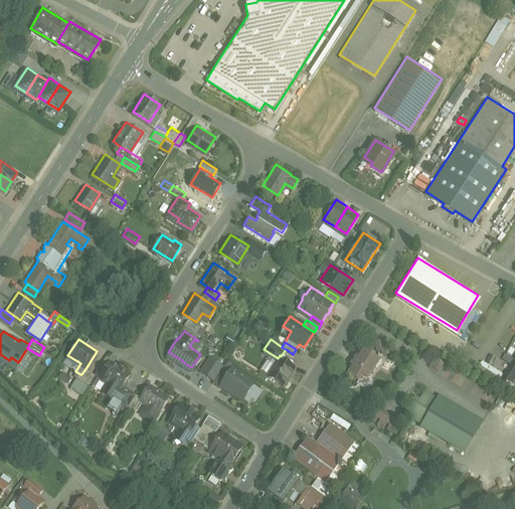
[(367,350),(363,348),(359,354),(357,354),(355,355),(352,360),(352,362),(353,364),(349,370),(359,376),(362,370),(367,373),(377,357),(372,354),(372,353),(372,351),(369,349),(367,350)]
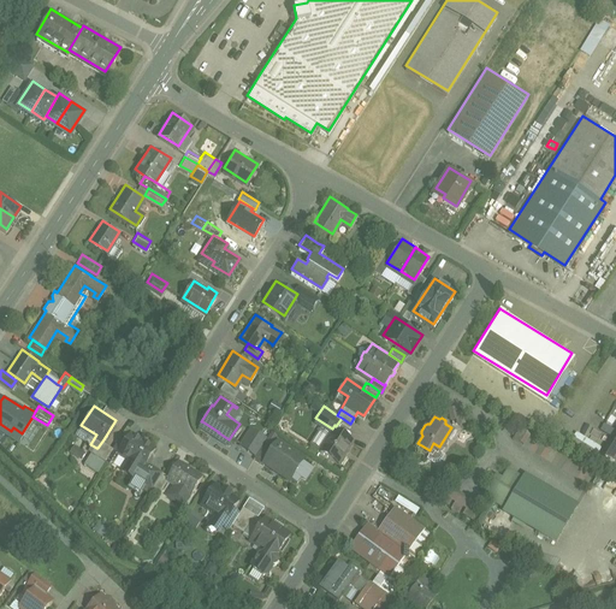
[(332,429),(320,447),(339,459),(345,450),(345,449),(353,437),(336,426),(335,425),(332,429)]
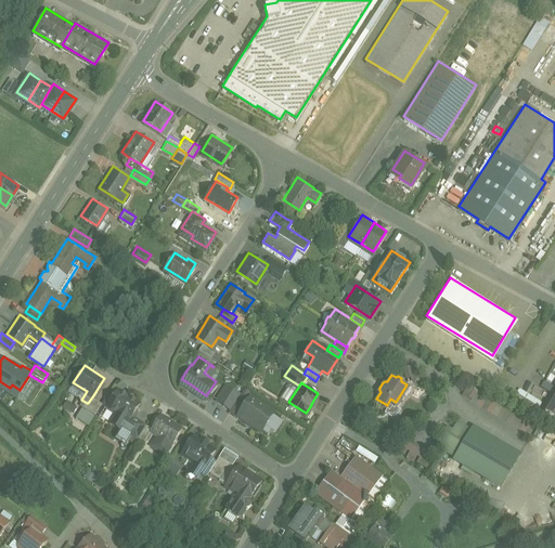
[(226,385),(218,396),(224,401),(232,389),(226,385)]
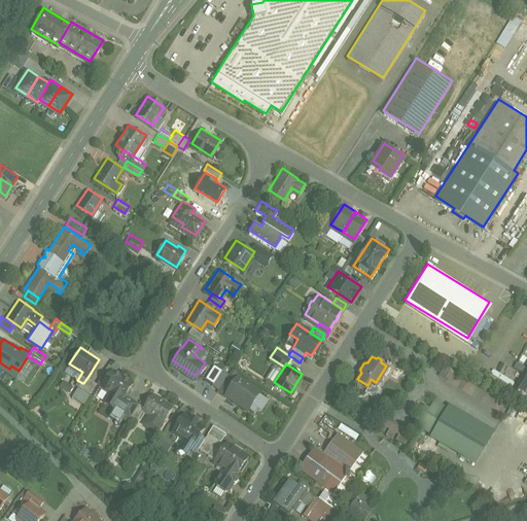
[(105,367),(97,381),(105,387),(114,372),(105,367)]
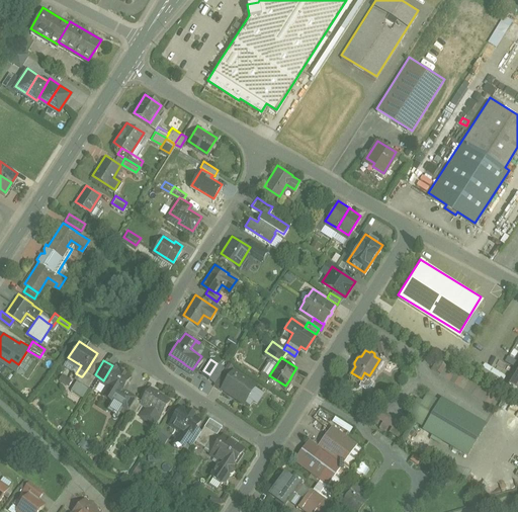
[(131,373),(113,363),(112,365),(103,380),(110,385),(105,394),(115,400),(122,388),(131,373)]
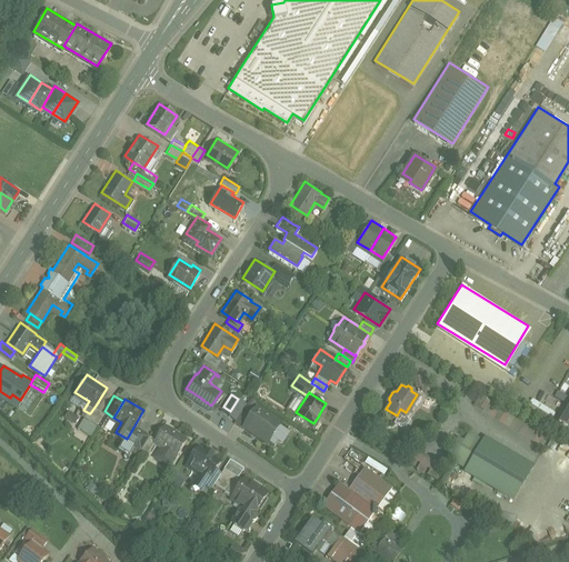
[(568,401),(559,419),(568,424),(568,401)]
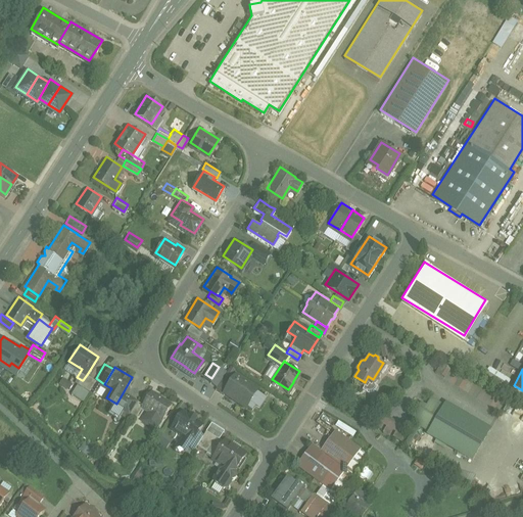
[(257,386),(236,371),(230,380),(224,389),(225,390),(245,405),(257,386)]
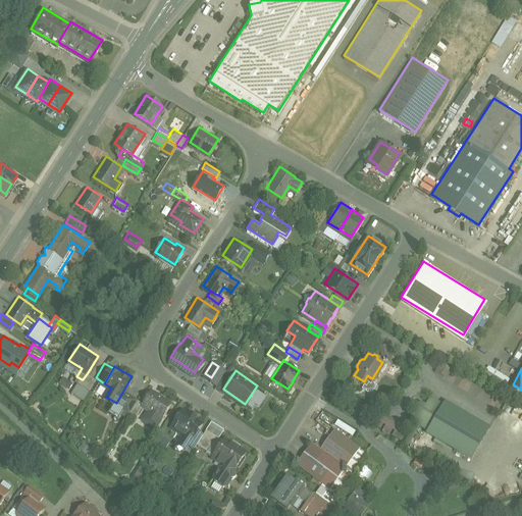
[(88,372),(83,379),(82,379),(81,382),(89,388),(96,377),(88,372)]
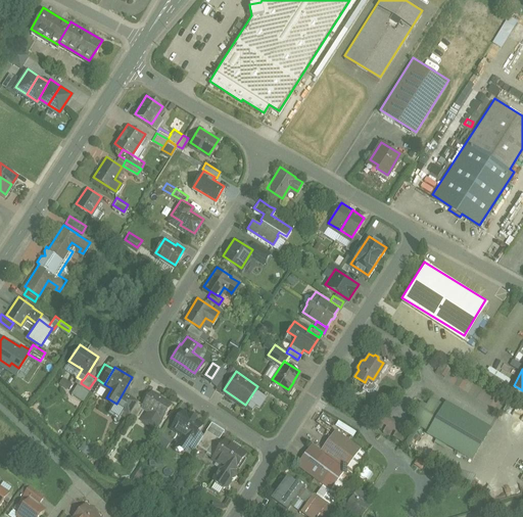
[(72,385),(76,378),(65,374),(61,380),(72,385)]
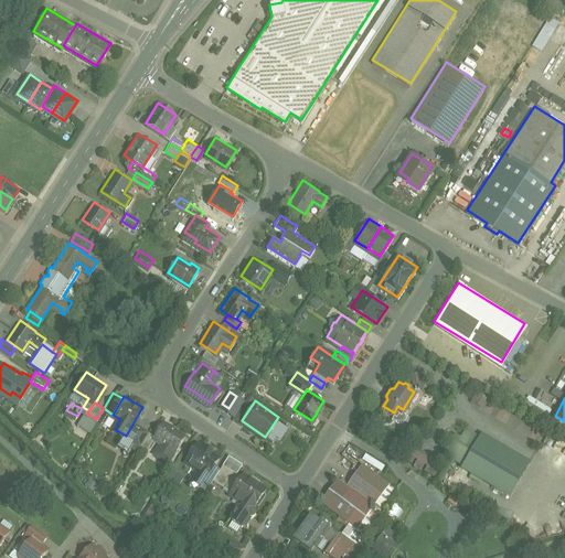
[(248,410),(241,405),(233,417),(242,422),(243,421),(242,420),(248,410)]
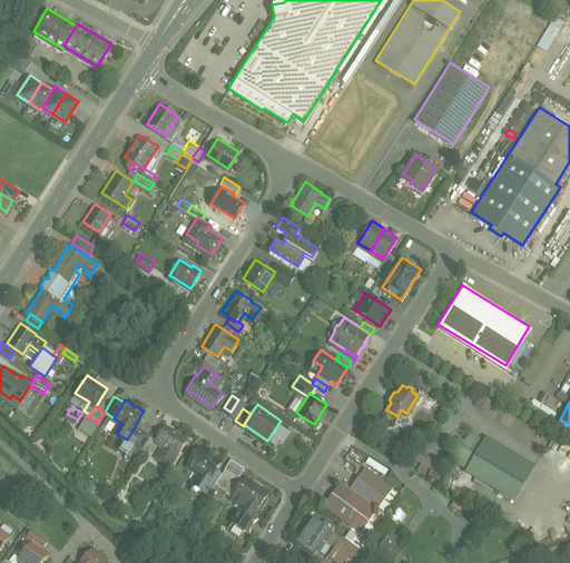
[(88,417),(85,415),(78,424),(91,433),(97,423),(88,417)]
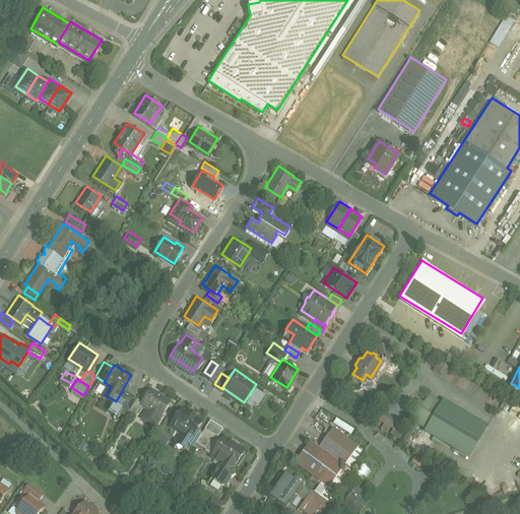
[(171,398),(150,386),(142,399),(140,401),(141,402),(150,407),(144,416),(154,423),(159,413),(160,414),(171,398)]
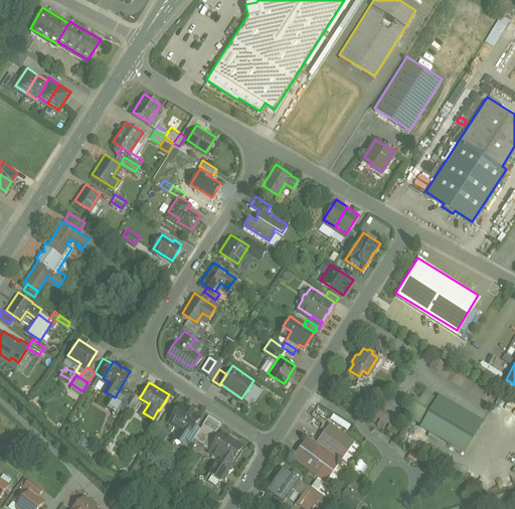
[(135,393),(122,385),(115,396),(128,404),(128,403),(135,393)]
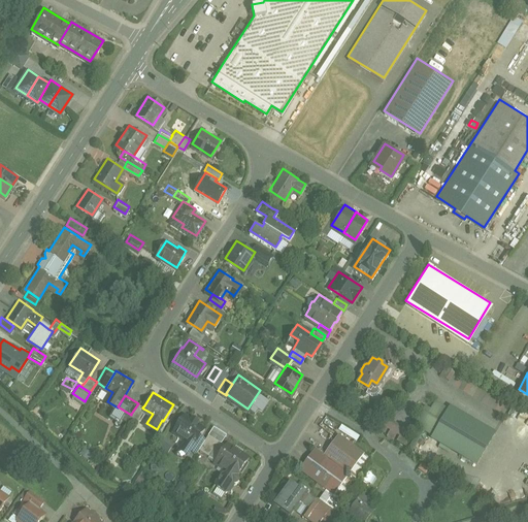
[(435,398),(428,411),(423,408),(416,420),(433,430),(448,405),(435,398)]
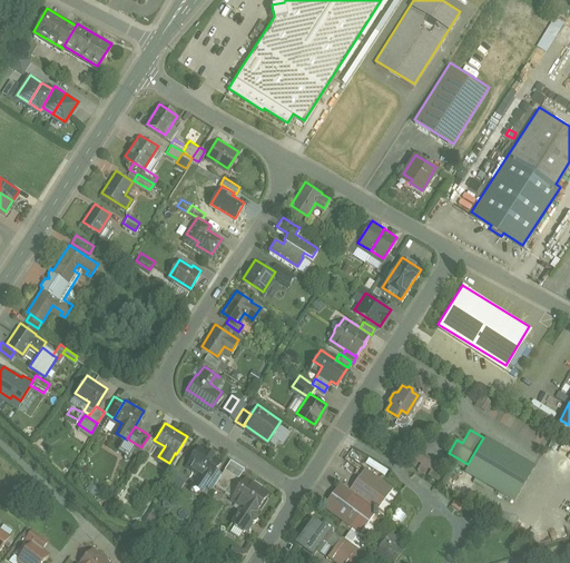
[(149,435),(141,446),(148,451),(155,441),(154,440),(156,437),(150,433),(149,435)]
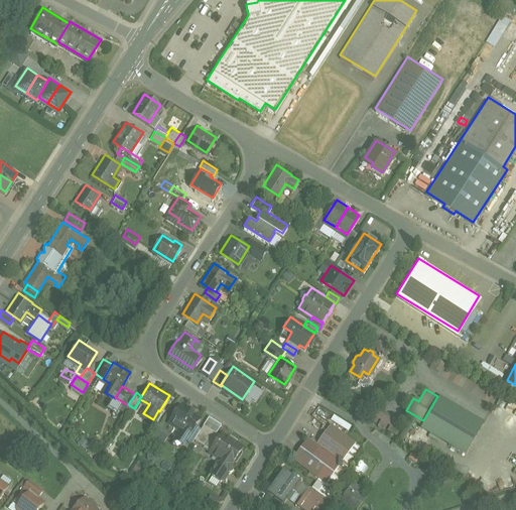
[(483,420),(438,394),(423,420),(422,423),(466,450),(483,420)]
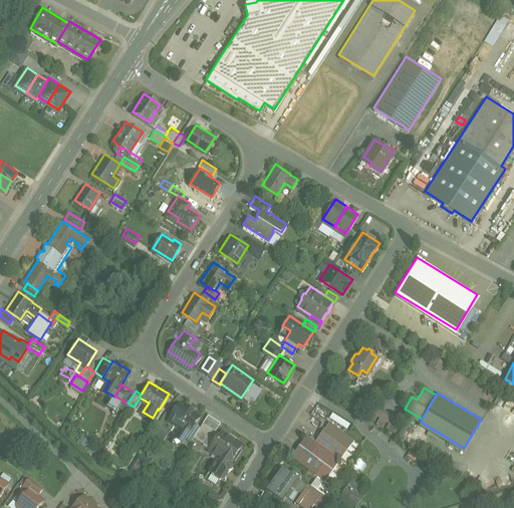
[(188,405),(187,407),(179,402),(169,418),(180,426),(174,435),(182,441),(185,436),(194,422),(200,414),(193,410),(193,409),(188,405)]
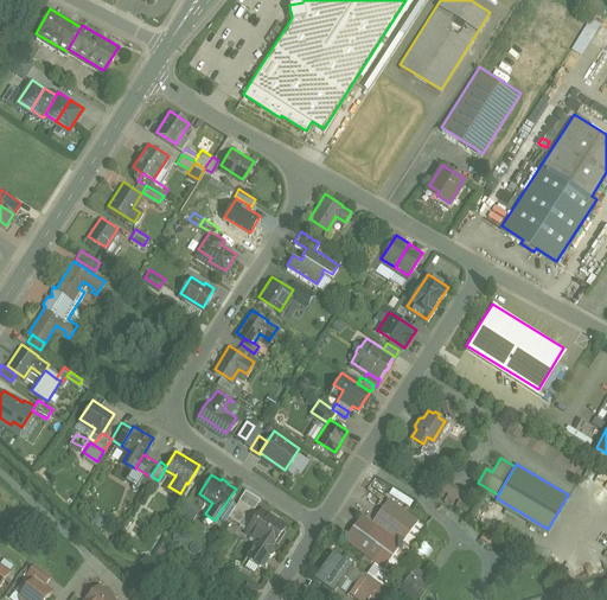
[(253,504),(240,496),(235,502),(224,519),(225,519),(229,512),(242,521),(253,504)]
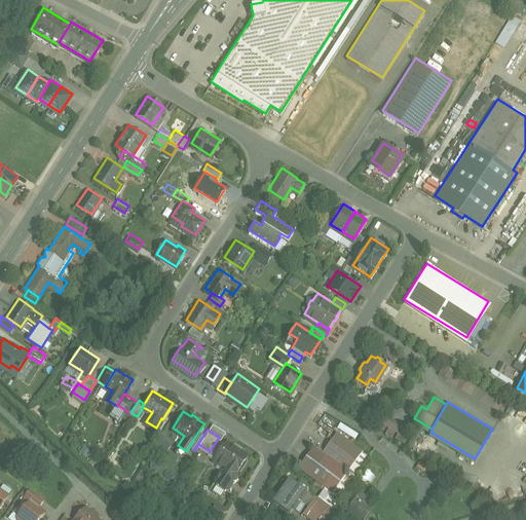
[(337,430),(323,449),(313,443),(299,463),(327,484),(317,496),(332,507),(367,452),(337,430)]
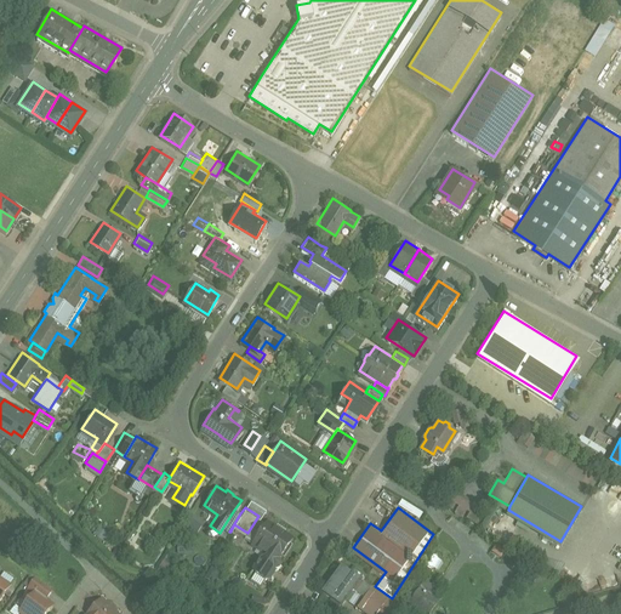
[(234,510),(223,527),(229,532),(240,513),(234,510)]
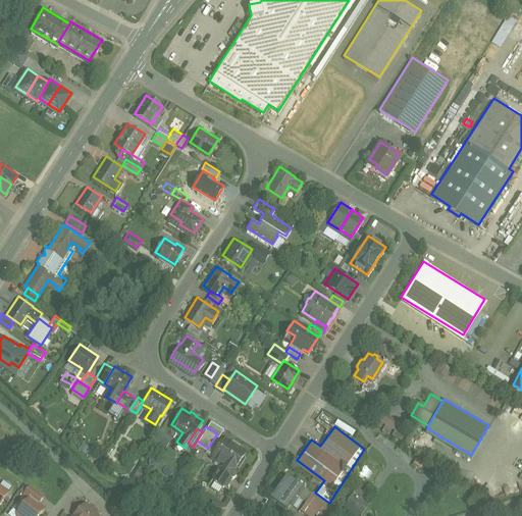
[(169,437),(159,431),(153,441),(163,447),(169,437)]
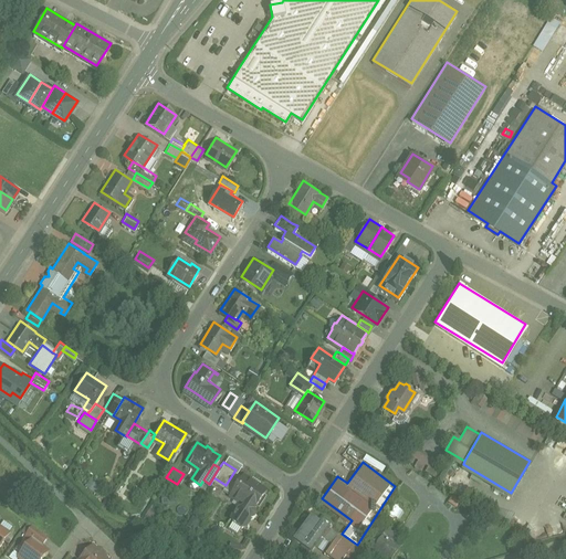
[(268,486),(243,472),(230,493),(244,503),(243,506),(237,507),(231,515),(232,518),(241,525),(244,524),(250,515),(253,515),(255,512),(254,508),(253,507),(268,486)]
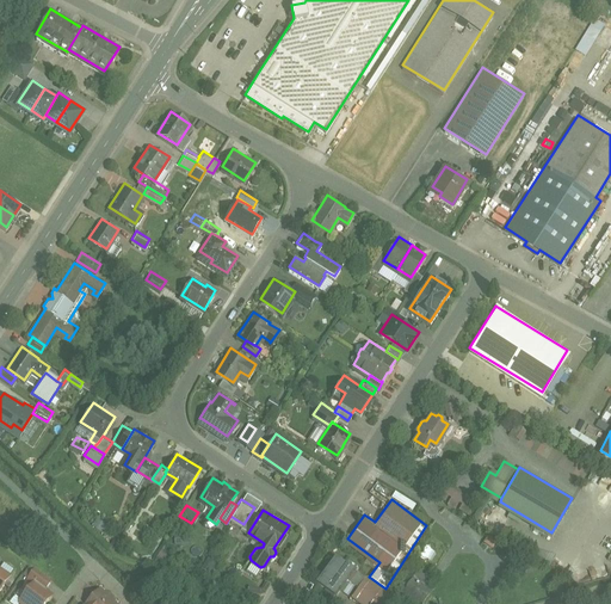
[(105,528),(111,521),(100,513),(96,521),(105,528)]
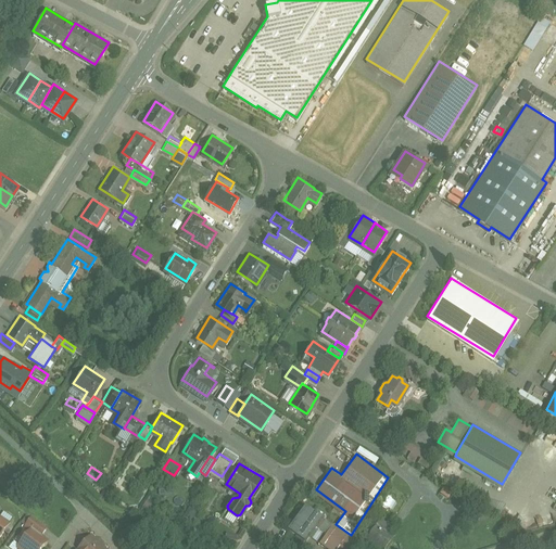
[(193,516),(202,505),(194,500),(186,511),(193,516)]
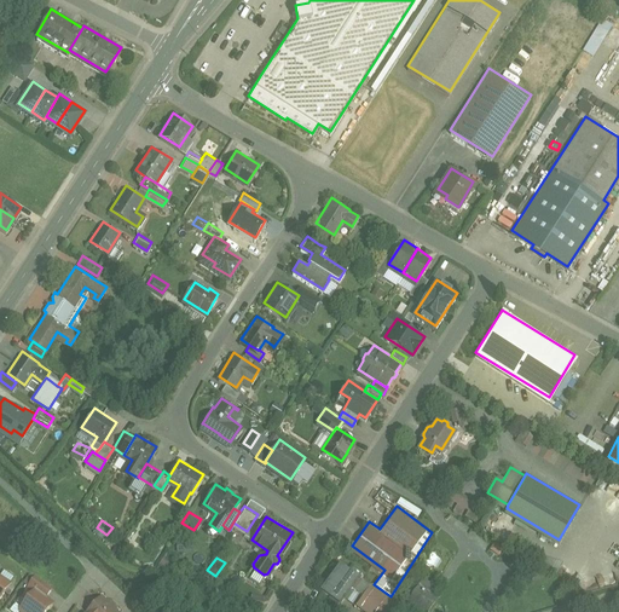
[(358,575),(340,561),(322,587),(340,599),(358,575)]
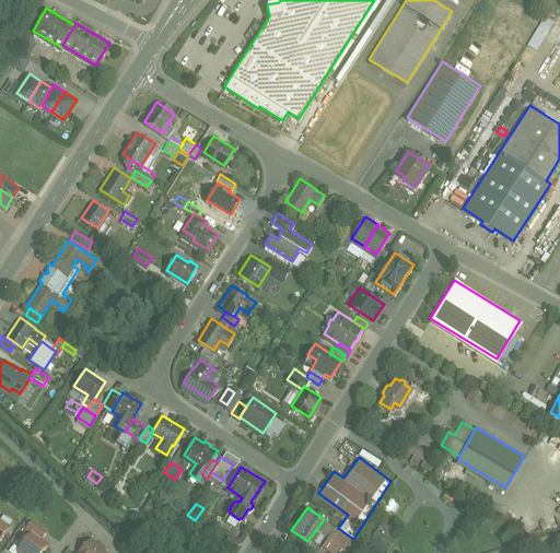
[(47,527),(33,516),(25,526),(31,530),(32,529),(41,536),(47,527)]
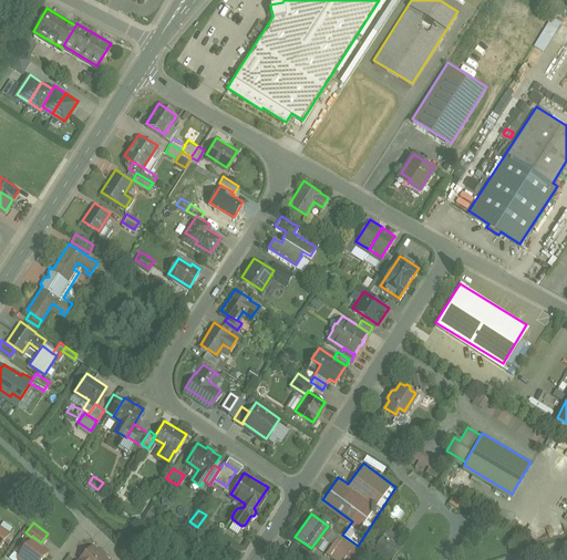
[(0,524),(0,542),(9,530),(0,524)]
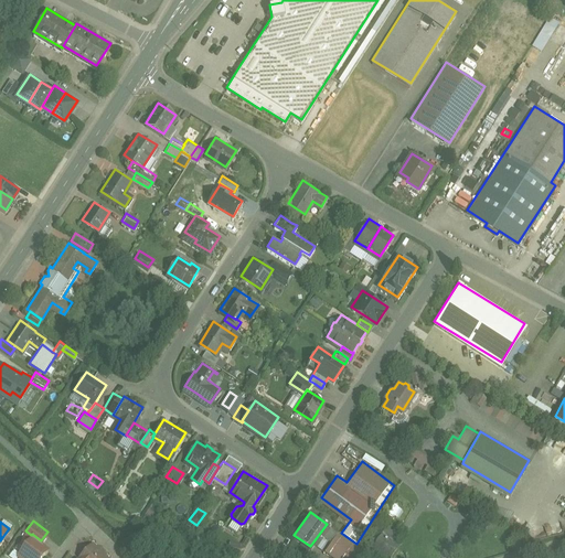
[(395,539),(402,542),(406,530),(387,524),(384,530),(397,535),(395,539)]
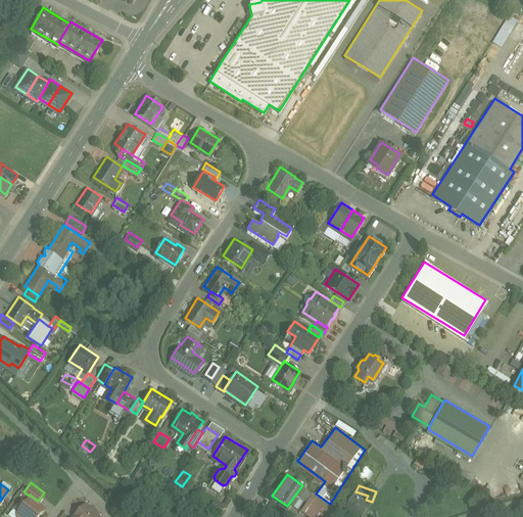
[(316,494),(314,491),(301,509),(312,516),(333,516),(339,510),(330,504),(316,494)]
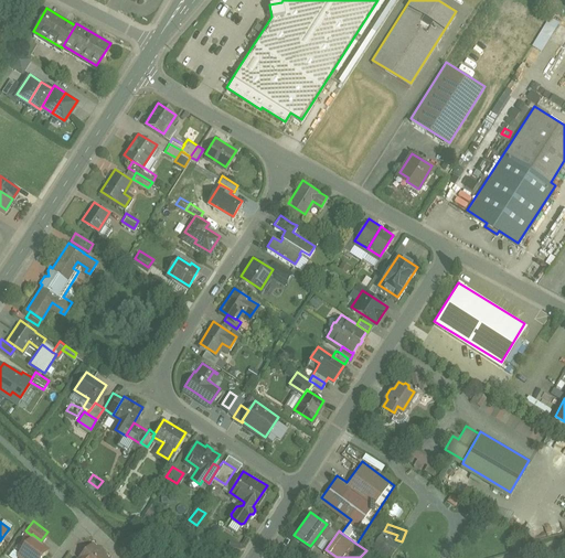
[(397,542),(383,532),(376,542),(391,550),(397,542)]
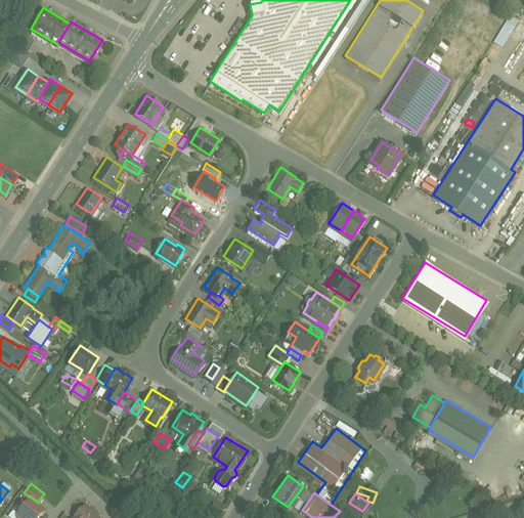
[(38,502),(30,495),(29,497),(17,512),(25,517),(35,517),(44,507),(38,502)]
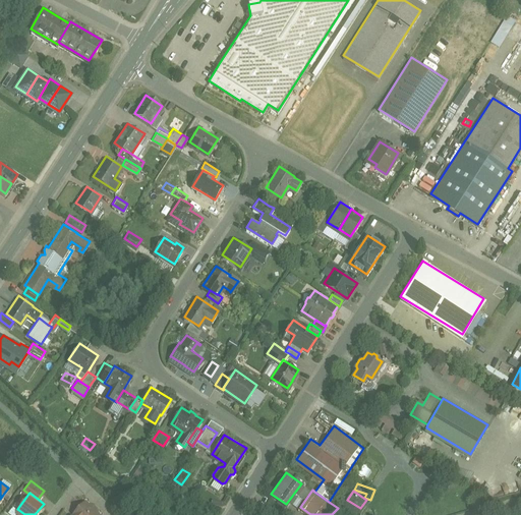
[(98,514),(100,513),(84,499),(72,512),(74,514),(98,514)]
